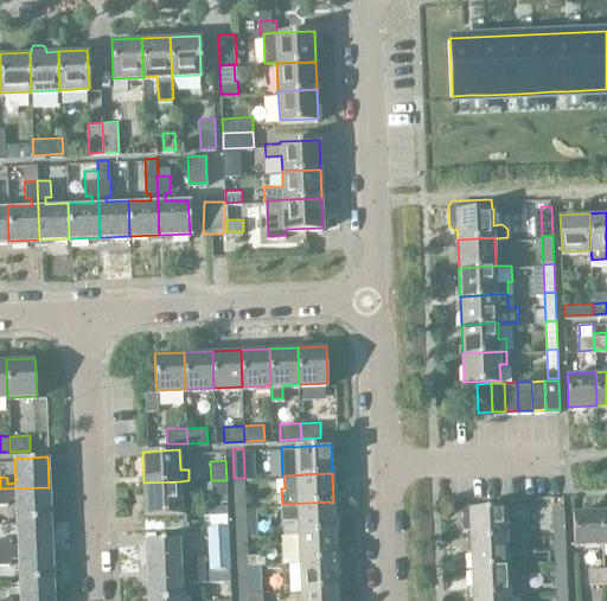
[(234,478),(235,506),(246,506),(244,478),(234,478)]
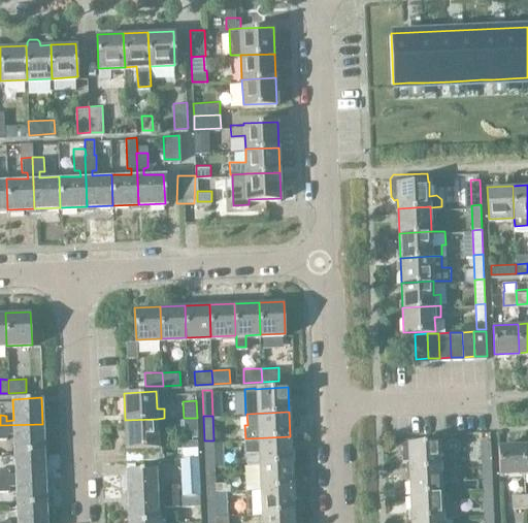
[(197,418),(184,418),(185,434),(198,433),(197,418)]
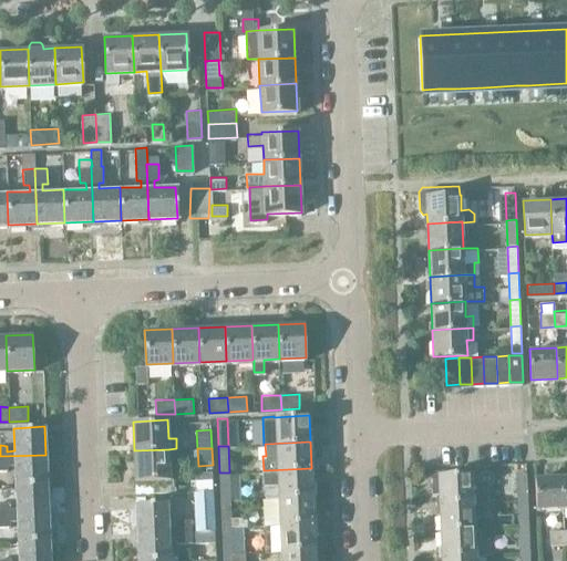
[(168,449),(134,450),(135,480),(153,479),(153,490),(175,489),(175,478),(169,478),(168,449)]
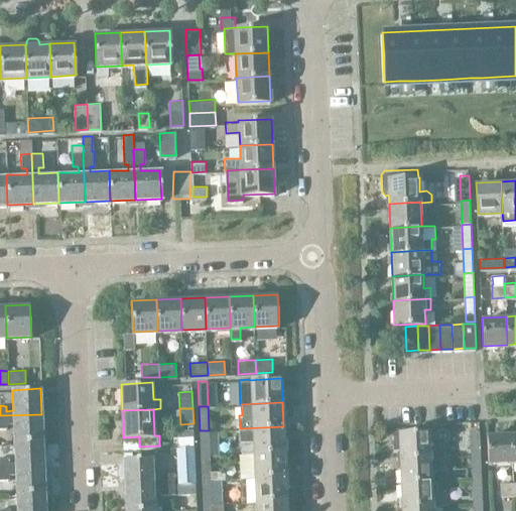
[(13,421),(14,441),(42,439),(41,414),(0,415),(0,426),(7,426),(7,422),(13,421)]
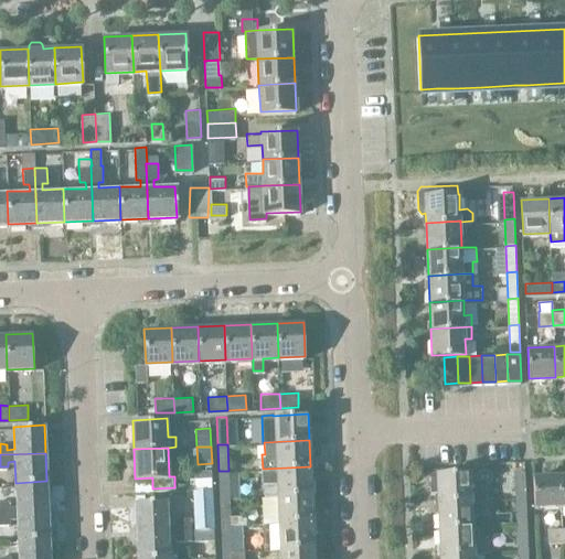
[(276,481),(276,495),(311,493),(310,466),(263,469),(263,482),(276,481)]
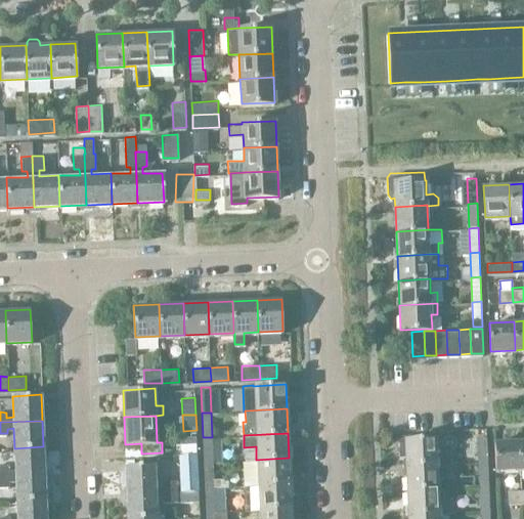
[(450,449),(437,450),(437,438),(417,439),(417,434),(403,435),(399,439),(400,455),(405,455),(406,465),(451,463),(450,449)]
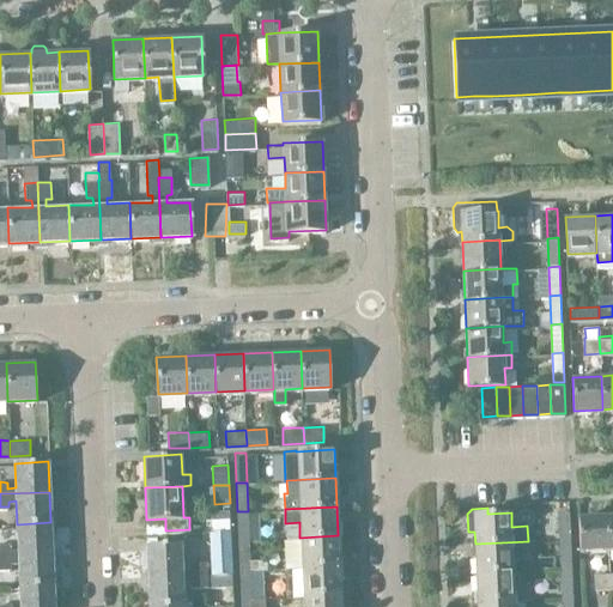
[(559,510),(560,539),(570,539),(569,509),(559,510)]
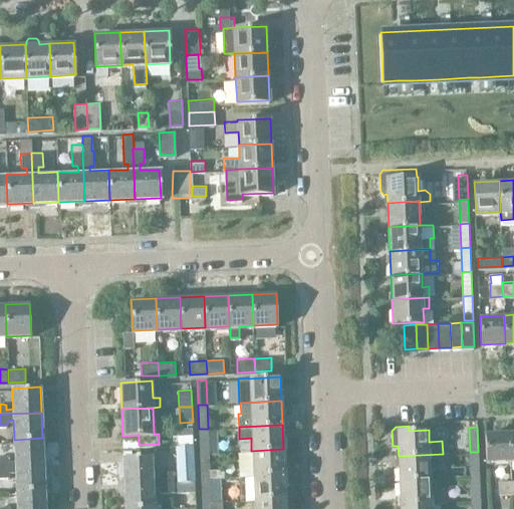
[(199,429),(200,453),(209,453),(208,429),(199,429)]
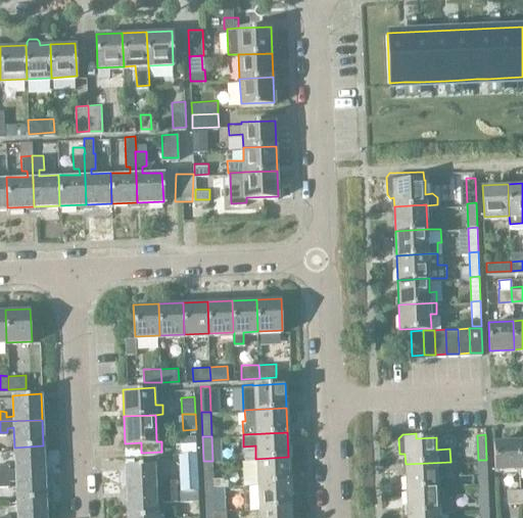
[(494,469),(519,468),(518,439),(493,440),(494,469)]
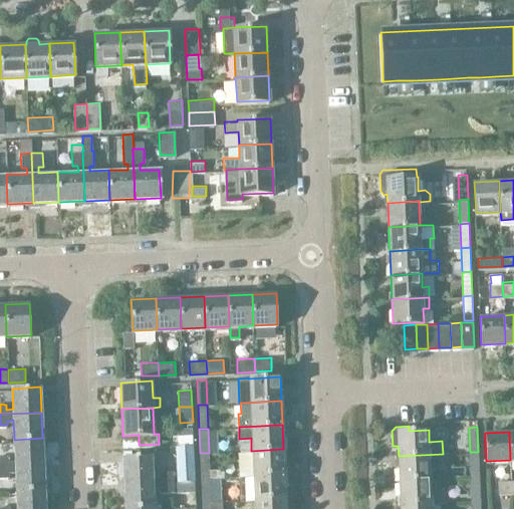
[(0,455),(0,465),(43,464),(42,438),(14,440),(15,460),(9,460),(8,455),(0,455)]
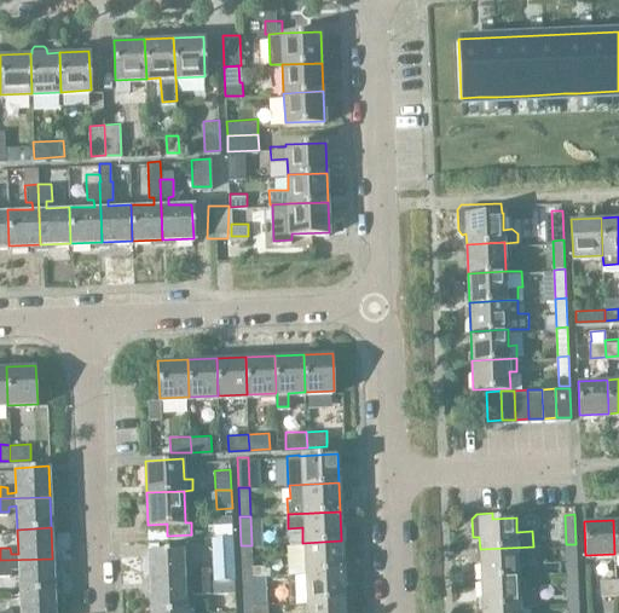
[(212,536),(214,578),(235,577),(232,535),(212,536)]
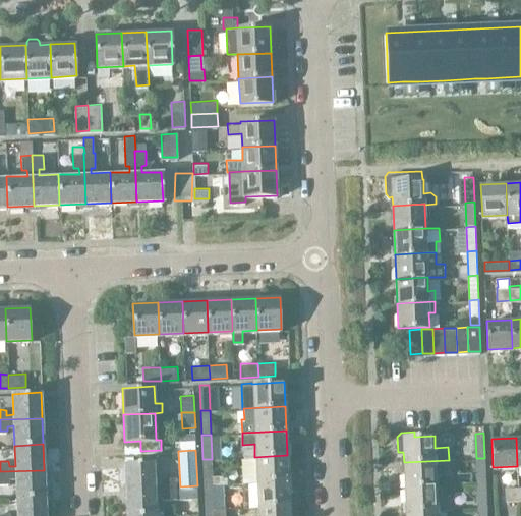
[(256,480),(256,481),(288,479),(287,455),(254,457),(255,469),(242,470),(242,481),(256,480)]
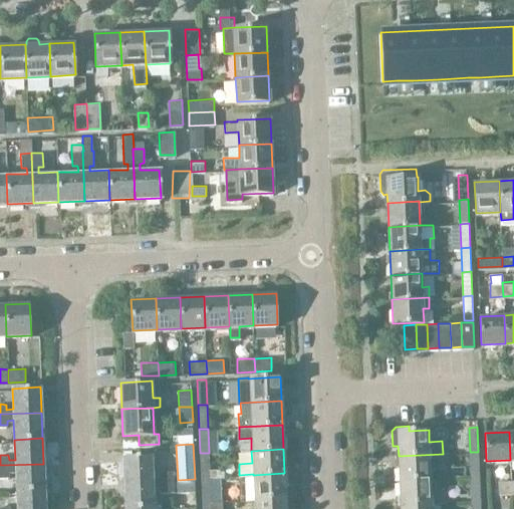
[(470,452),(471,476),(480,476),(478,452),(470,452)]
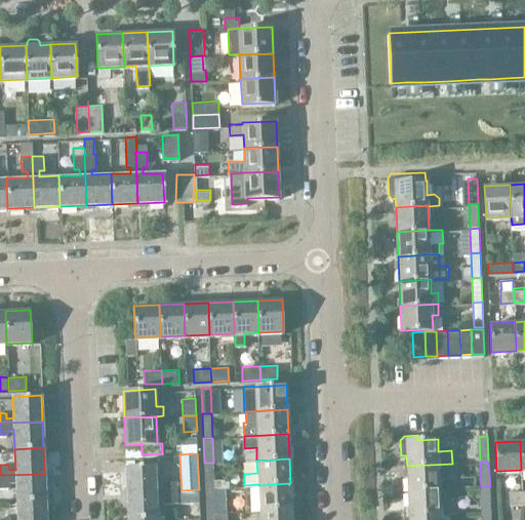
[(204,463),(205,487),(214,487),(213,463),(204,463)]
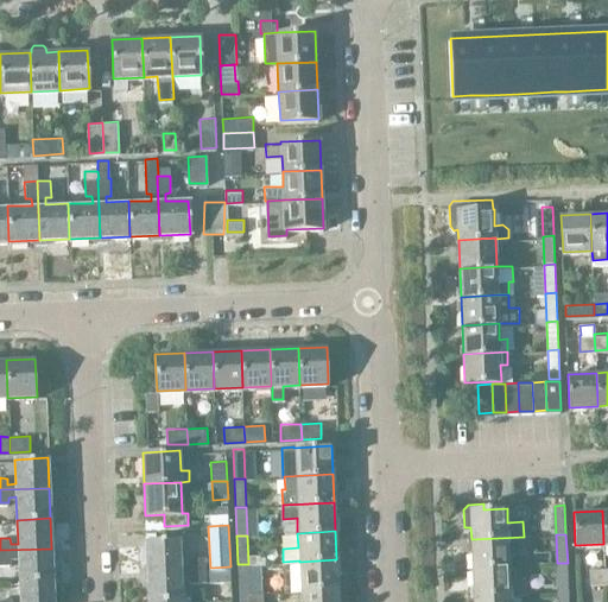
[(508,551),(524,551),(524,537),(472,539),(473,568),(510,565),(508,551)]
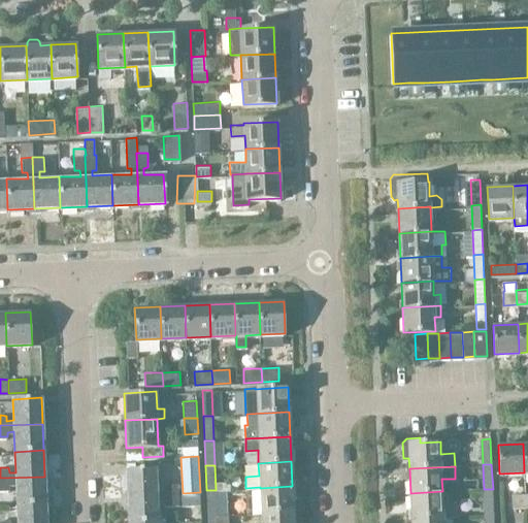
[(127,468),(128,495),(178,493),(177,483),(163,483),(163,488),(156,489),(156,467),(127,468)]
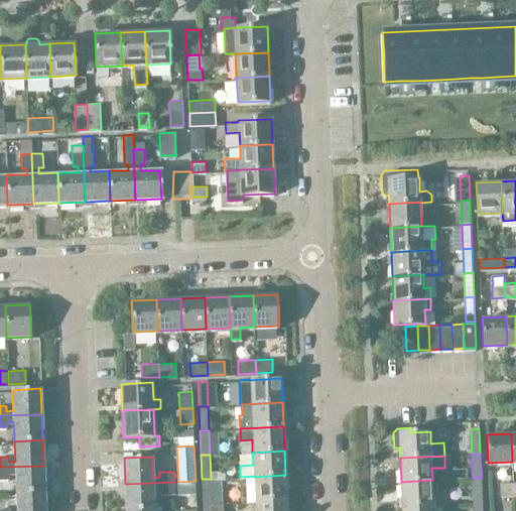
[(16,472),(16,493),(45,491),(43,466),(0,467),(0,478),(9,478),(9,473),(16,472)]
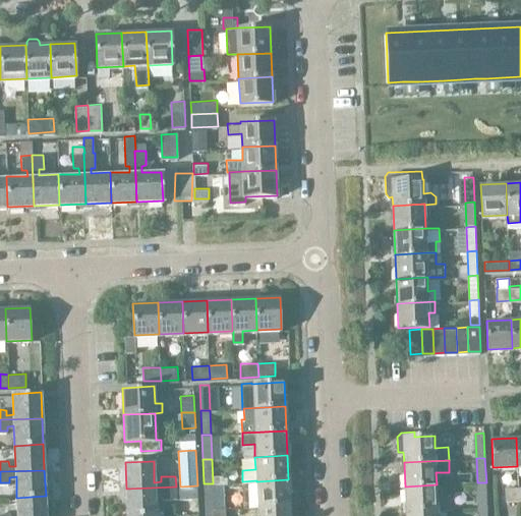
[(256,481),(257,506),(289,504),(288,479),(256,481)]
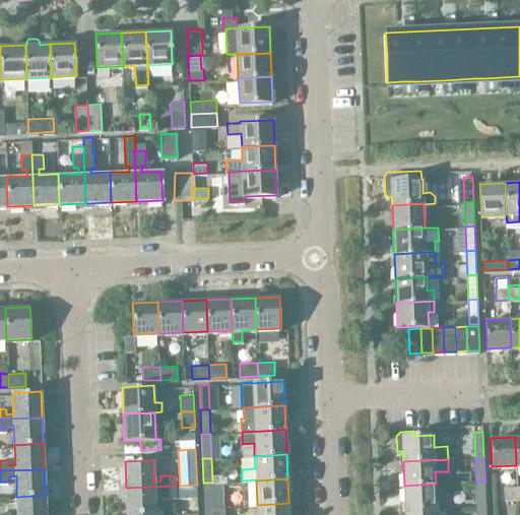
[(476,481),(477,506),(486,506),(485,481),(476,481)]
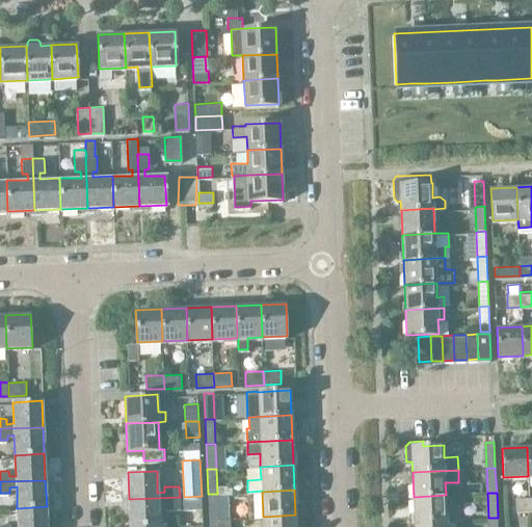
[(208,494),(209,519),(218,519),(217,494),(208,494)]
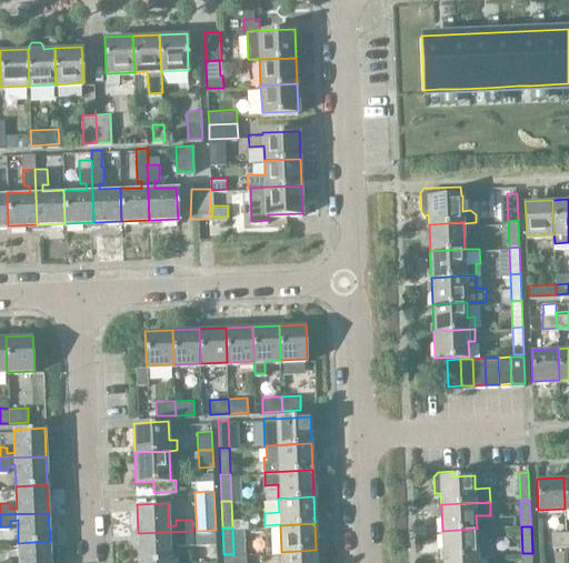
[(478,555),(491,554),(491,542),(477,543),(477,529),(442,531),(443,558),(478,555)]
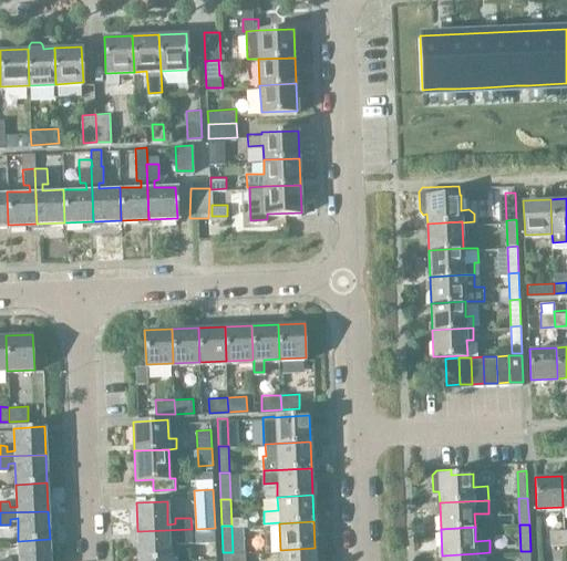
[(137,531),(138,559),(169,558),(168,537),(177,536),(177,541),(192,540),(192,529),(137,531)]
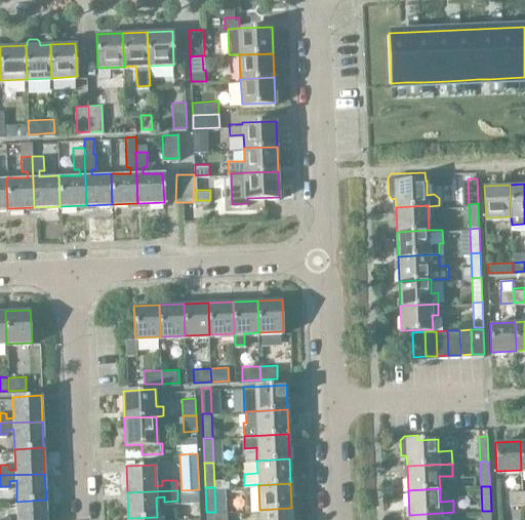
[(523,503),(522,490),(510,491),(510,504),(523,503)]
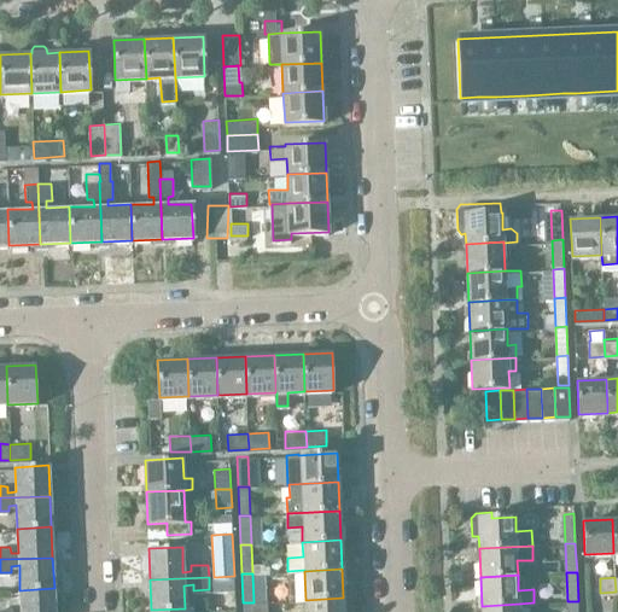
[(0,608),(0,611),(54,611),(54,588),(19,590),(21,611),(12,611),(12,608),(0,608)]
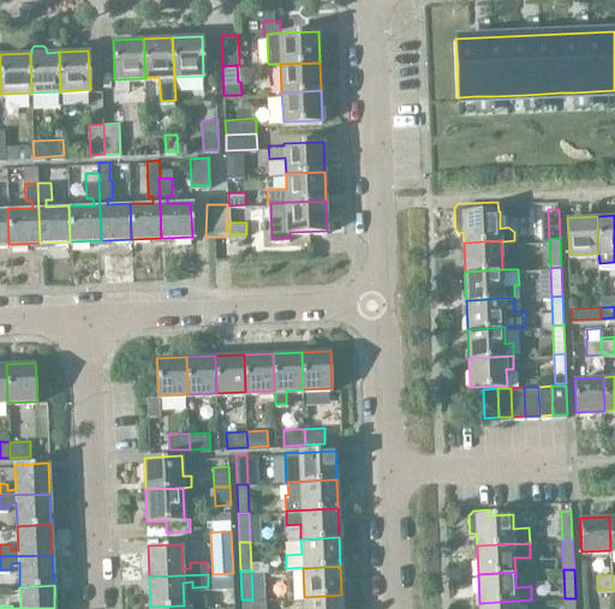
[(341,608),(341,595),(304,597),(304,608),(341,608)]
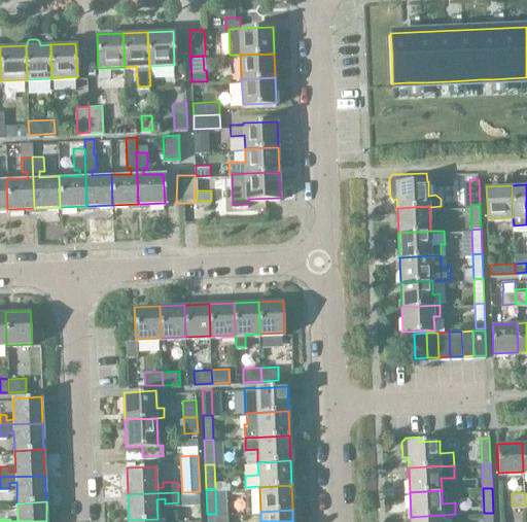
[(484,513),(484,521),(492,521),(493,513),(484,513)]
